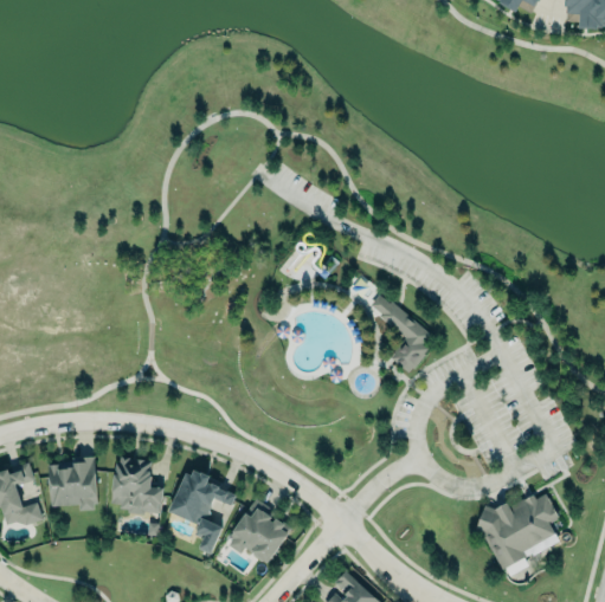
[(496,0),(496,2),(500,5),(500,6),(514,14),(517,8),(529,14),(536,4),(538,4),(539,0),(496,0)]
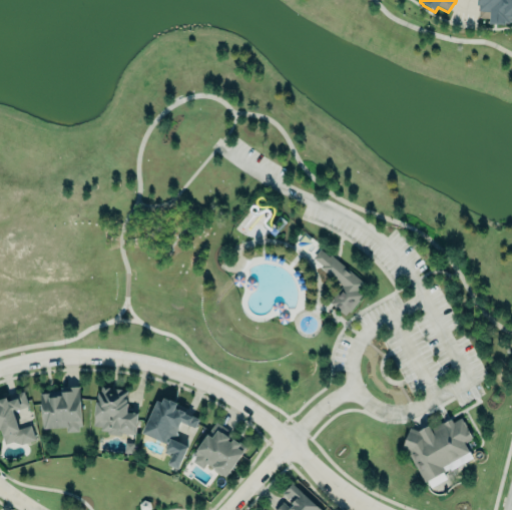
[(511,0),(479,0),(479,14),(491,14),(490,25),(511,25),(511,0)]
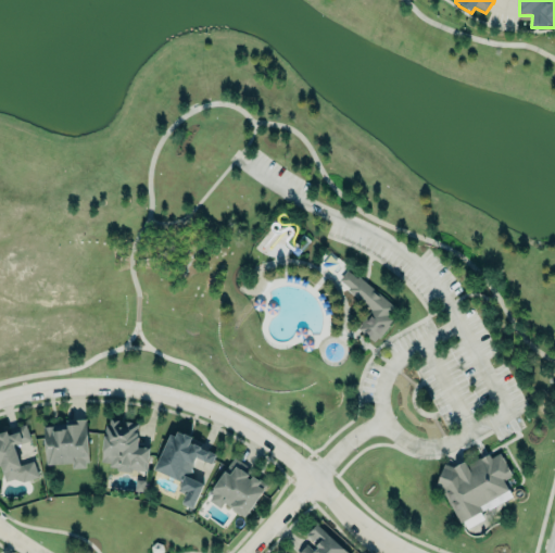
[(395,309),(348,272),(338,285),(373,313),(358,330),(376,346),(394,322),(389,317),(395,309)]
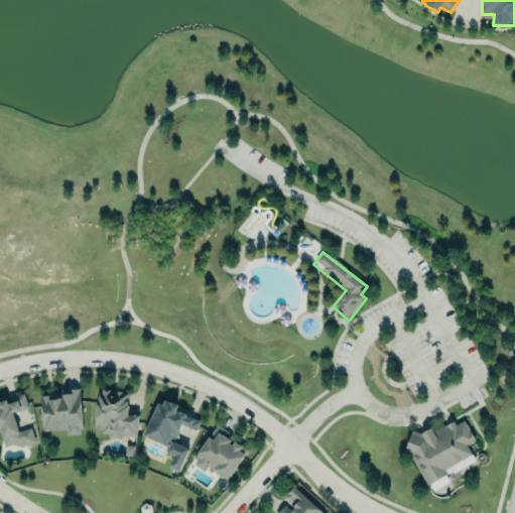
[(82,389),(84,431),(80,431),(81,436),(68,437),(67,431),(43,432),(41,396),(49,395),(50,398),(63,398),(62,393),(72,392),(72,389),(82,389)]
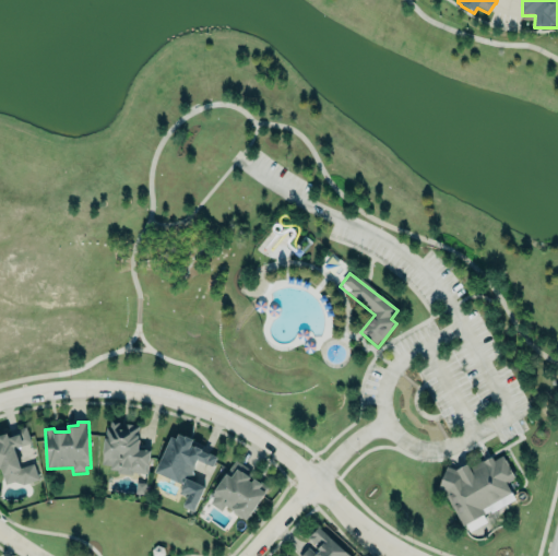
[(111,422),(111,428),(107,428),(106,438),(105,438),(104,453),(104,454),(103,466),(110,466),(110,471),(118,472),(118,474),(132,476),(133,474),(147,475),(151,451),(147,450),(146,449),(145,449),(145,450),(139,449),(140,439),(139,438),(140,426),(132,425),(130,424),(128,424),(127,429),(120,428),(121,423),(111,422)]
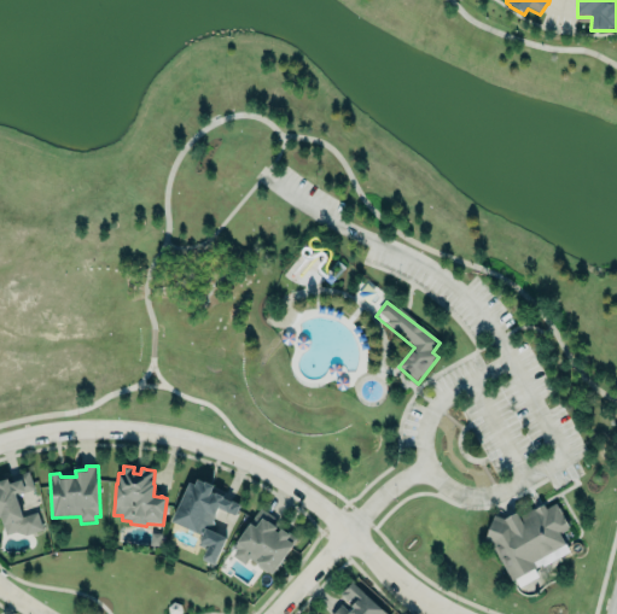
[(29,471),(35,491),(18,496),(25,519),(39,514),(45,532),(27,538),(16,533),(6,537),(0,519),(0,479),(10,477),(11,481),(18,479),(17,475),(29,471)]
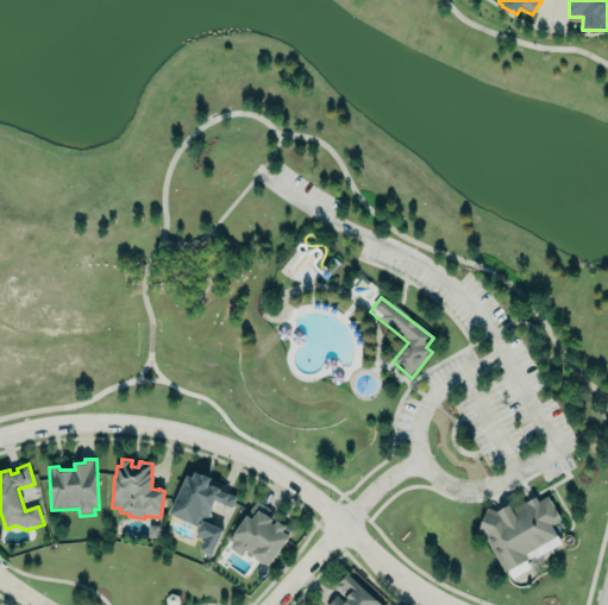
[(195,470),(193,474),(187,472),(168,514),(199,528),(196,533),(198,534),(195,539),(204,542),(200,549),(201,549),(200,552),(212,558),(213,555),(212,554),(225,529),(210,522),(212,517),(211,512),(215,500),(232,508),(237,497),(220,490),(221,487),(213,484),(211,484),(213,476),(202,471),(201,473),(195,470)]
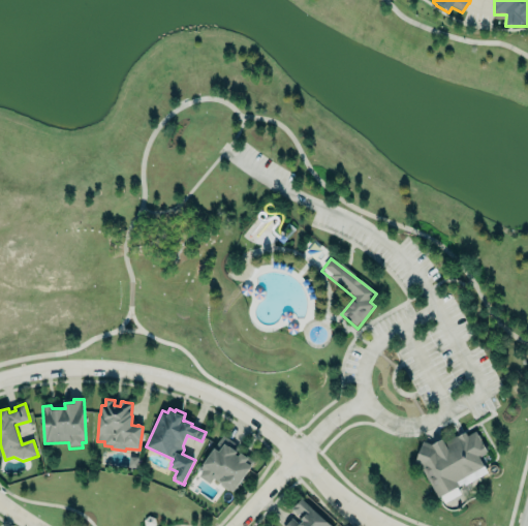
[(424,442),(415,466),(422,469),(439,499),(441,497),(445,504),(462,496),(459,489),(464,486),(465,487),(489,474),(485,467),(479,458),(488,453),(477,432),(469,437),(467,433),(459,438),(446,444),(443,439),(432,445),(424,442)]
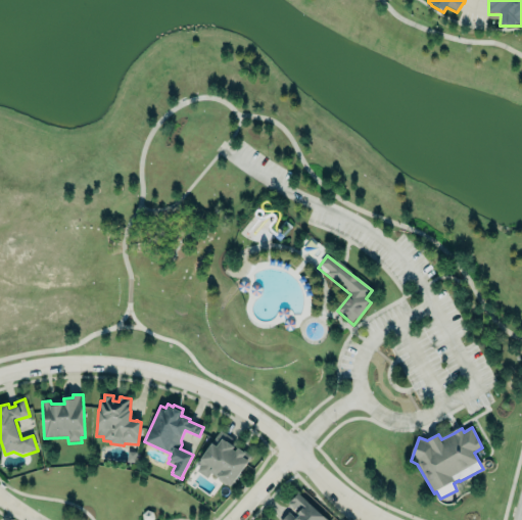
[(252,456),(232,486),(228,483),(226,485),(217,479),(219,476),(211,472),(207,478),(197,471),(200,467),(197,465),(201,460),(200,459),(222,430),(232,437),(232,439),(237,442),(235,445),(244,452),(245,451),(252,456)]
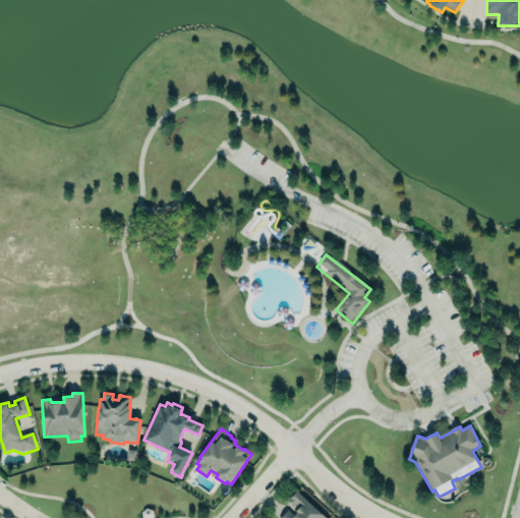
[(297,491),(327,517),(282,517),(288,511),(294,517),(298,513),(296,511),(300,507),(297,505),(294,508),(287,502),(297,491)]
